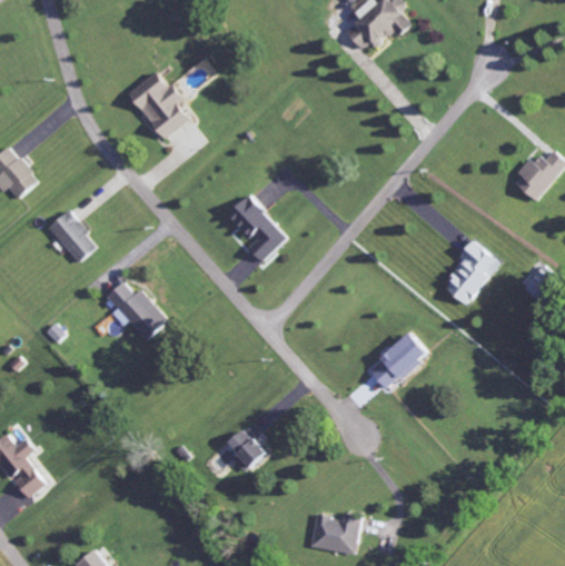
[(345,29),(360,47),(368,40),(372,45),(388,31),(394,37),(410,22),(399,9),(405,5),(402,0),(379,0),(377,2),(375,0),(365,0),(354,10),(359,17),(345,29)]
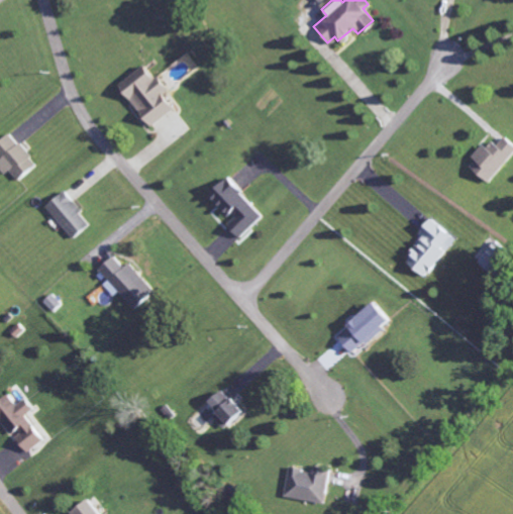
[(147,125),(171,107),(160,92),(163,89),(142,62),(115,83),(147,125)]
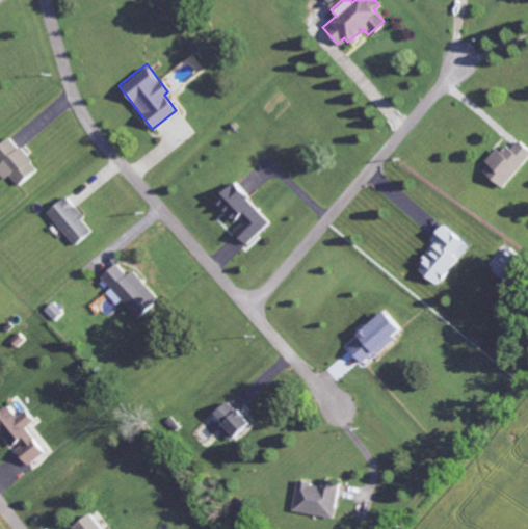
[(0,176),(1,177),(5,173),(16,184),(35,166),(6,134),(0,139),(0,176)]
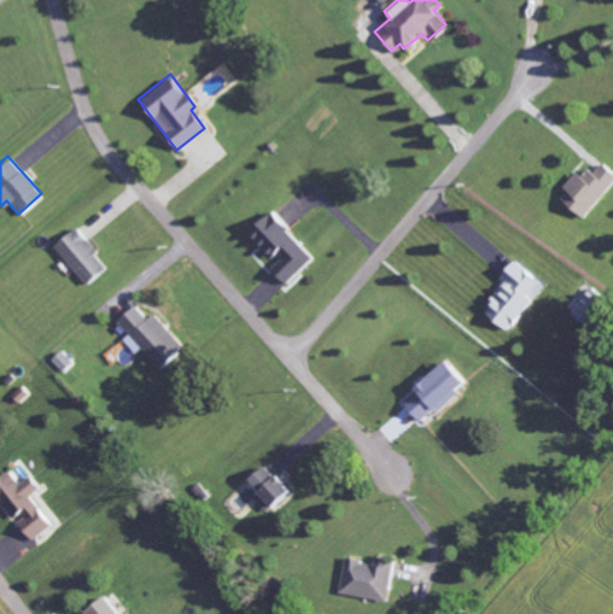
[(555,194),(579,216),(612,177),(612,171),(600,161),(590,171),(583,164),(555,194)]
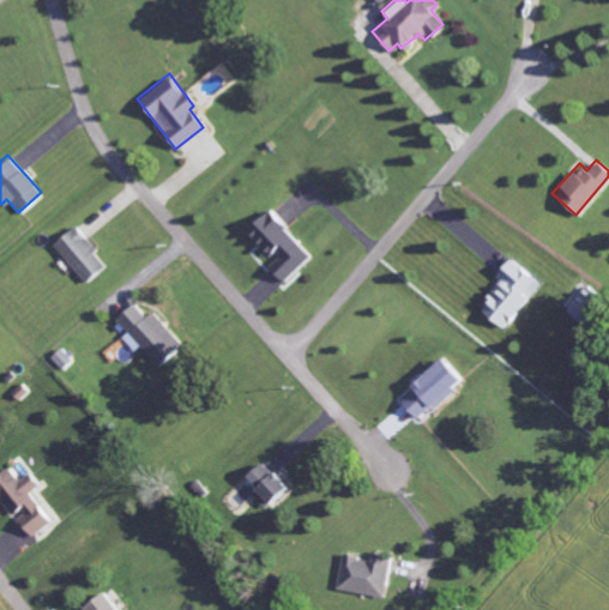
[(309,254),(267,209),(245,230),(270,258),(265,263),(282,279),(309,254)]
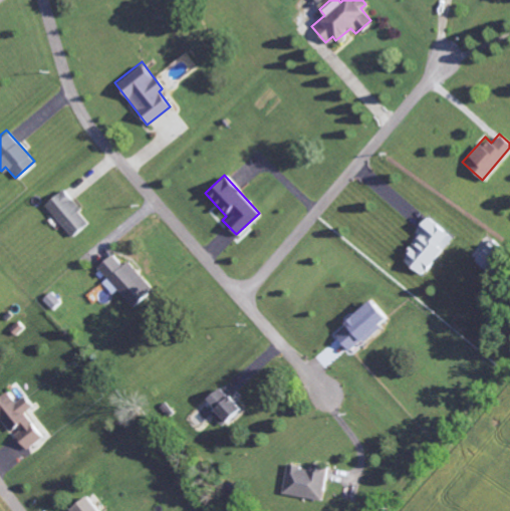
[(43,203),(69,236),(88,221),(61,188),(43,203)]
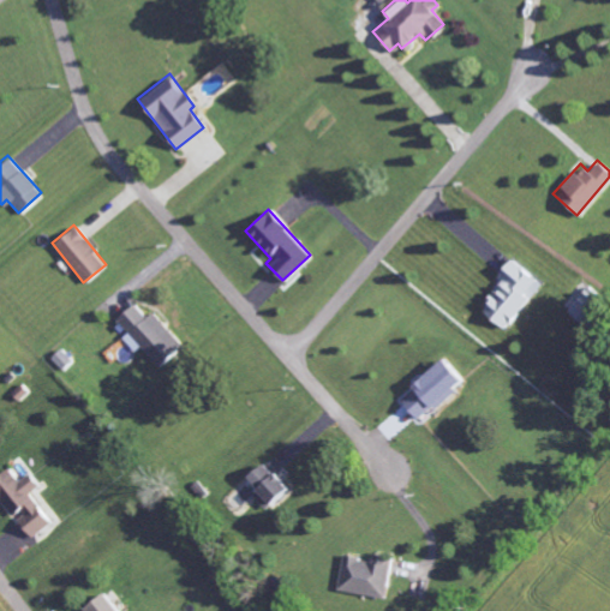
[(503,328),(538,280),(508,258),(495,275),(501,279),(478,309),(503,328)]
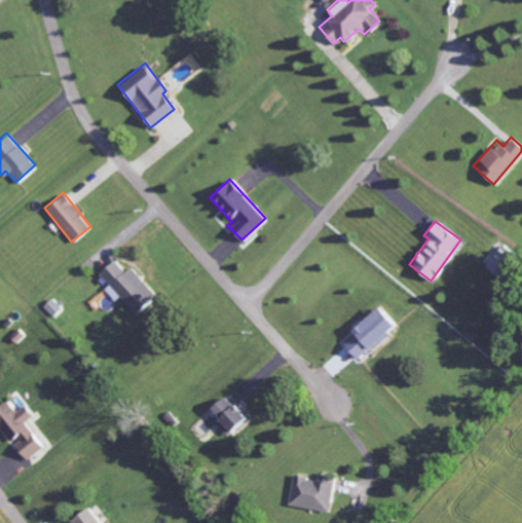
[(484,266),(502,277),(517,254),(498,243),(484,266)]
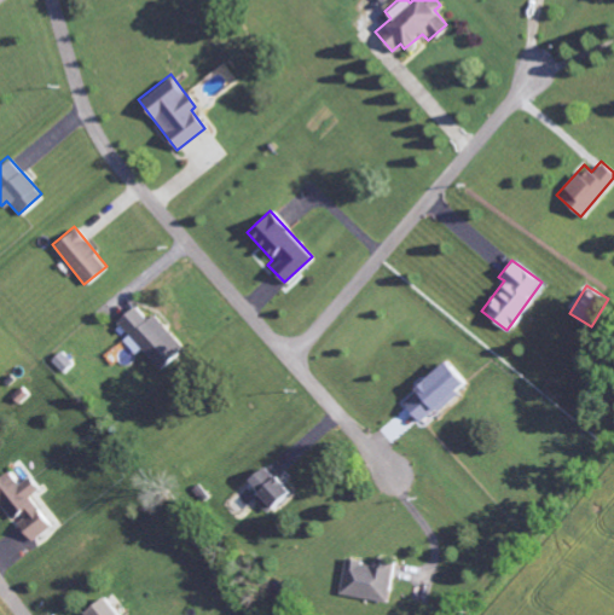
[(183,347),(151,313),(145,318),(133,305),(115,320),(158,369),(183,347)]
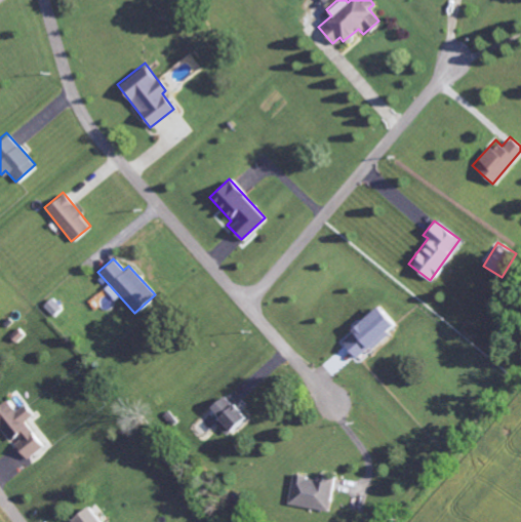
[(41,305),(51,315),(59,307),(49,296),(41,305)]
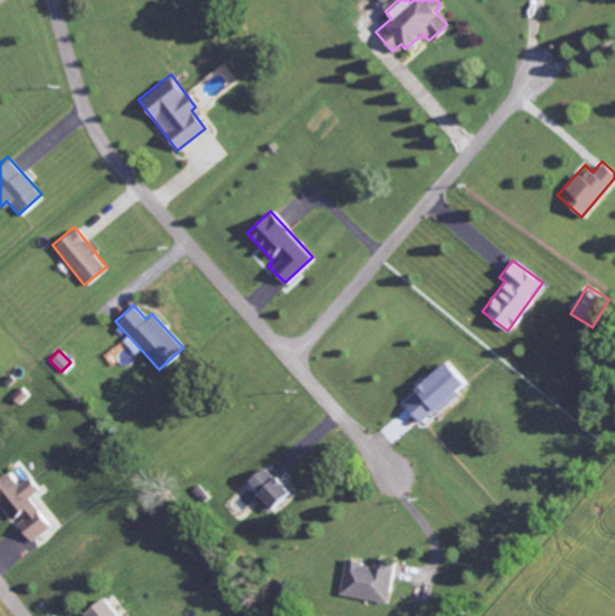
[(402,398),(420,421),(466,384),(448,361),(402,398)]
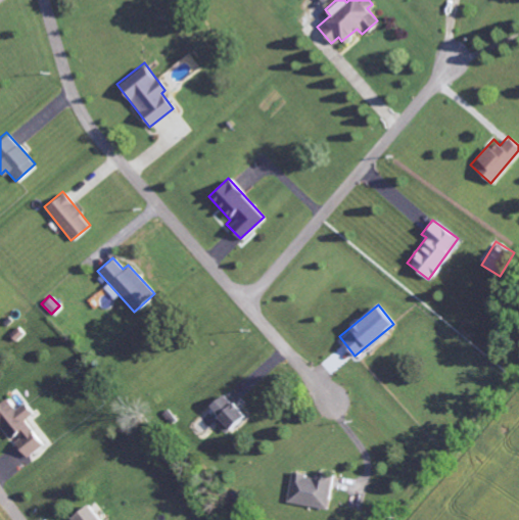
[(209,405),(219,415),(214,419),(224,431),(243,415),(223,392),(209,405)]
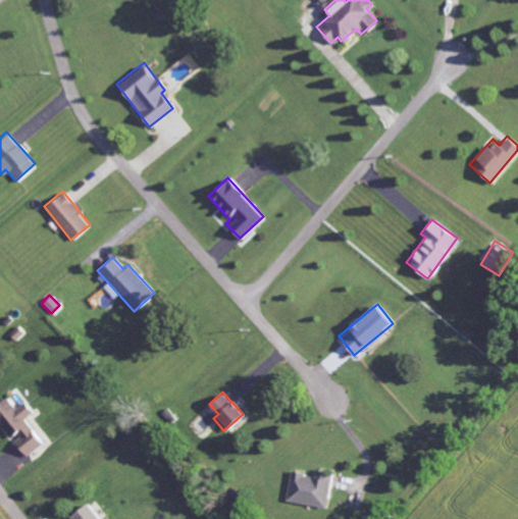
[(43,444),(24,417),(34,412),(26,401),(15,408),(8,397),(0,402),(0,423),(1,422),(11,438),(13,437),(26,455),(43,444)]
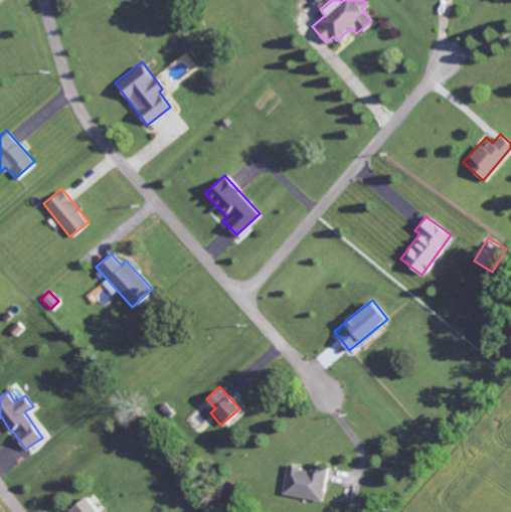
[(286,464),(281,493),(321,500),(327,465),(310,463),(309,468),(286,464)]
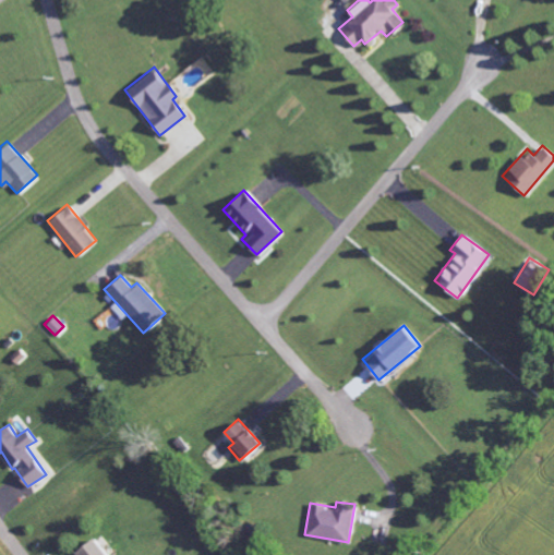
[(107,554),(94,537),(74,552),(76,554),(107,554)]
